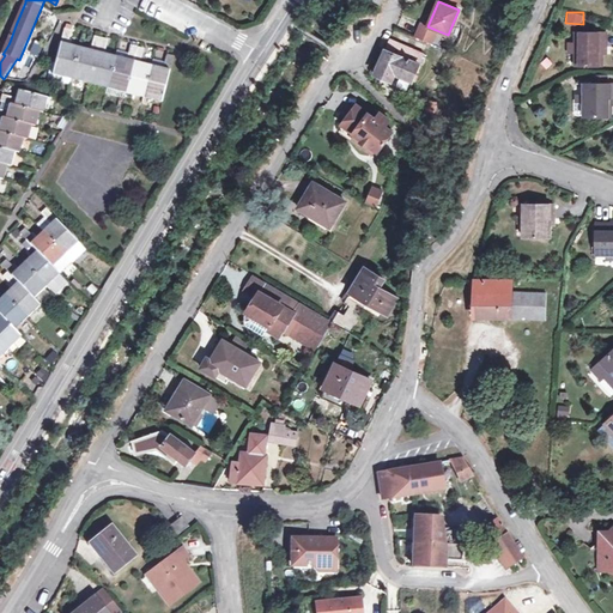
[(430,43),(435,32),(419,26),(414,37),(430,43)]
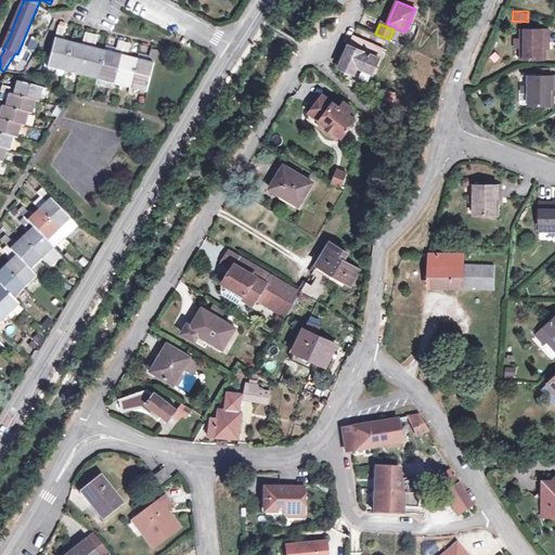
[(94,49),(95,43),(97,36),(85,33),(81,46),(61,40),(64,27),(57,26),(47,67),(97,80),(113,84),(145,92),(156,51),(150,49),(147,56),(146,62),(137,60),(126,56),(129,44),(117,41),(115,49),(114,53),(104,51),(94,49)]
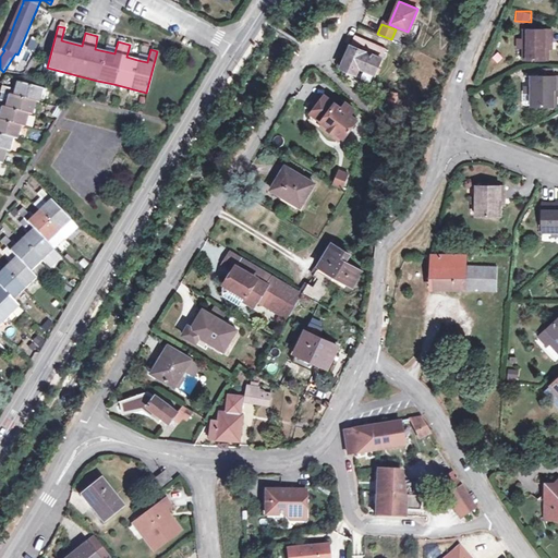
[(523,43),(523,56),(523,60),(547,60),(547,49),(547,43),(552,43),(552,29),(523,29),(523,43)]
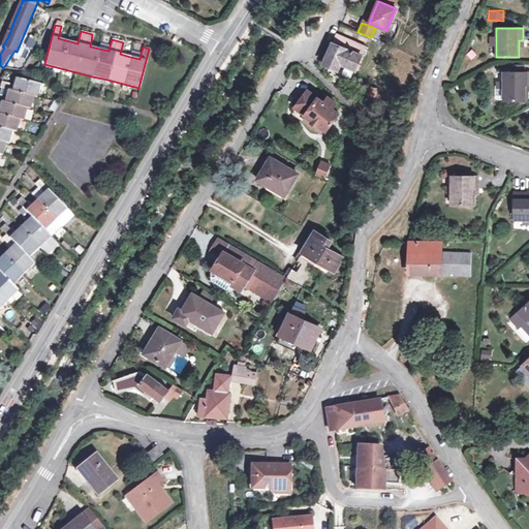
[(340,63),(354,69),(365,47),(336,33),(322,64),(337,70),(340,63)]
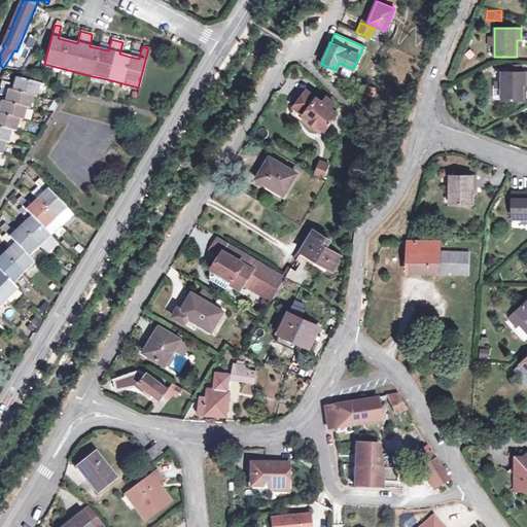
[(109,46),(91,41),(90,46),(99,48),(108,50),(109,46)]
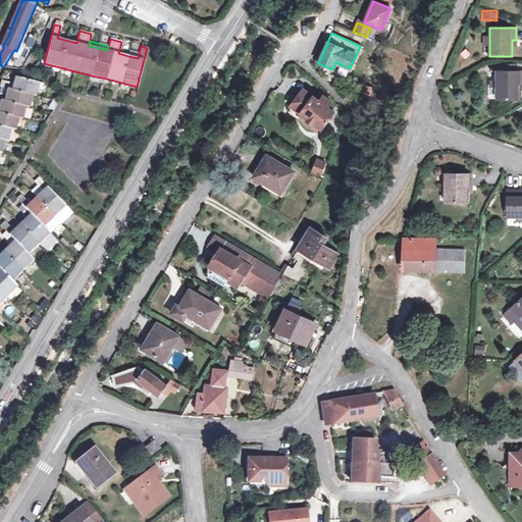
[(497,71),(497,83),(497,96),(497,100),(519,100),(520,90),(520,85),(521,84),(521,71),(516,71),(504,71),(497,71)]
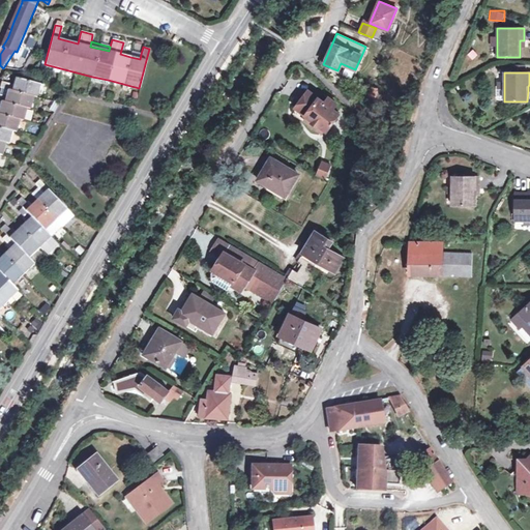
[(0,154),(2,155),(5,143),(8,144),(12,131),(16,133),(19,120),(23,121),(26,108),(29,109),(33,96),(36,97),(39,85),(15,79),(12,85),(0,82),(0,87),(1,88),(0,91),(0,100),(0,101),(0,102),(0,154)]
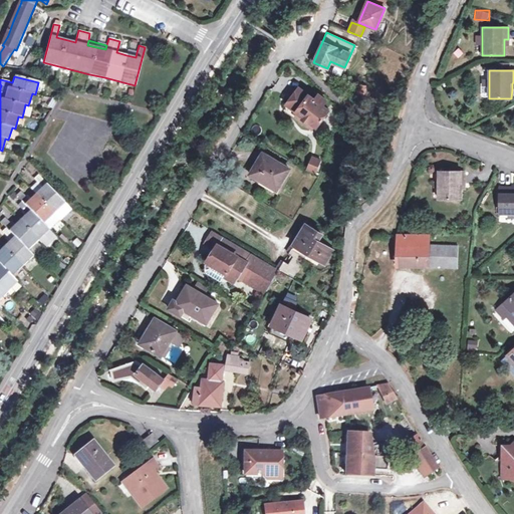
[(312,131),(328,109),(321,103),(324,98),(318,93),(314,98),(299,87),(284,108),(312,131)]
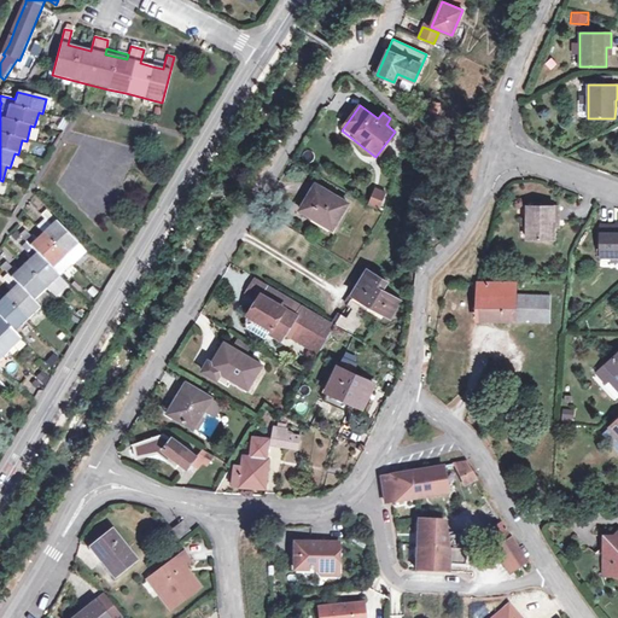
[(315,184),(299,209),(332,228),(347,203),(315,184)]
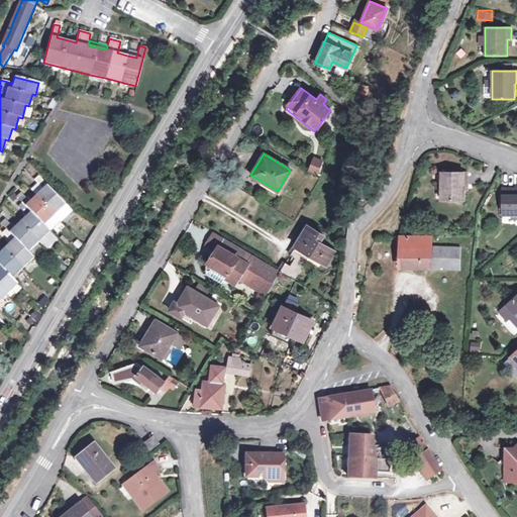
[(314,159),(309,171),(318,175),(323,163),(314,159)]
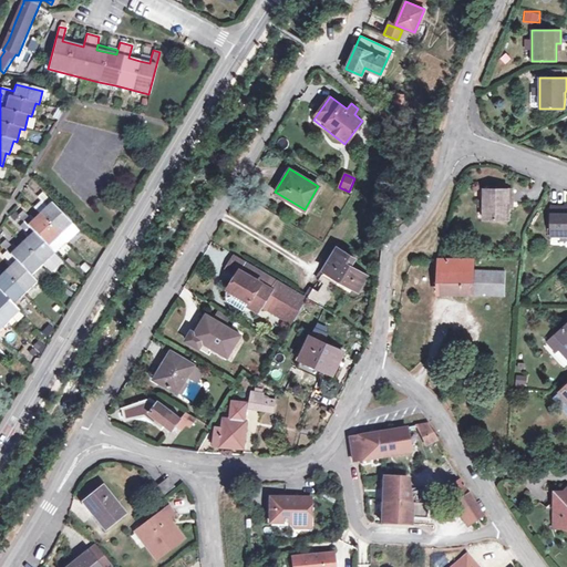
[(483,188),(483,200),(483,215),(483,219),(508,219),(508,209),(508,203),(512,203),(512,189),(483,188)]
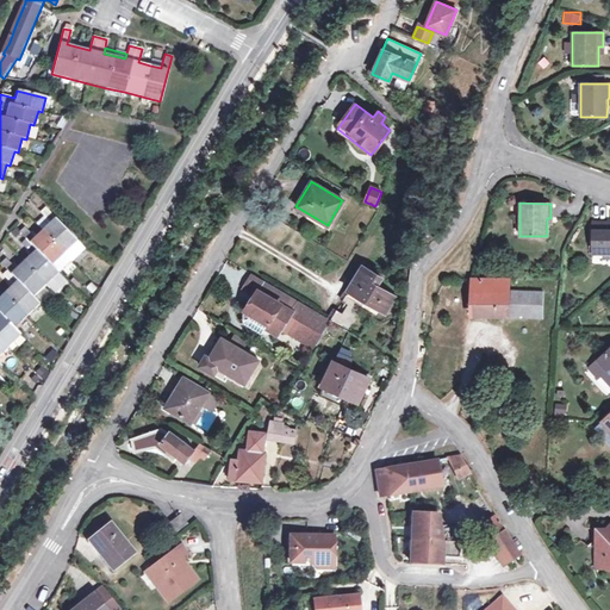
[(51,266),(64,253),(78,241),(44,207),(39,212),(49,223),(35,237),(25,226),(18,232),(25,238),(20,243),(30,254),(14,268),(6,259),(0,263),(7,271),(2,274),(11,285),(0,294),(0,367),(1,366),(0,363),(0,354),(20,335),(14,328),(39,303),(33,297),(58,273),(51,266)]
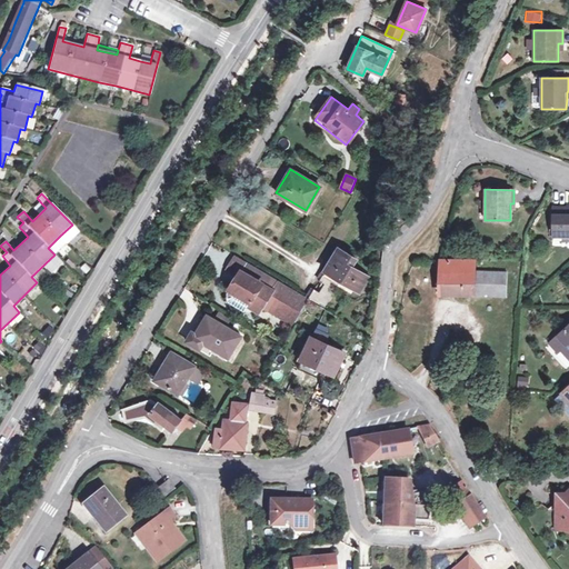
[(568,210),(566,211),(566,207),(552,207),(552,236),(563,236),(568,236),(568,210)]
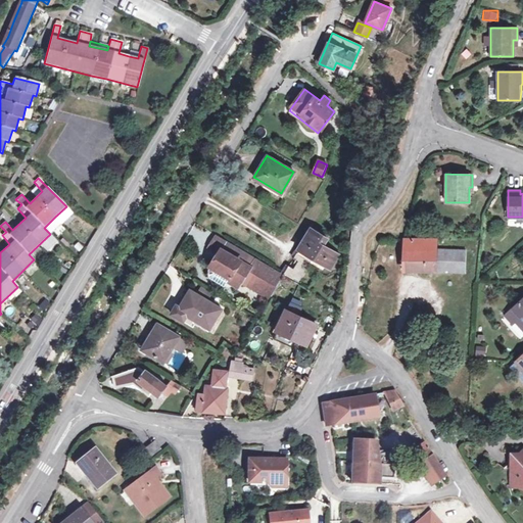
[(44,228),(50,234),(60,223),(55,217),(44,228)]
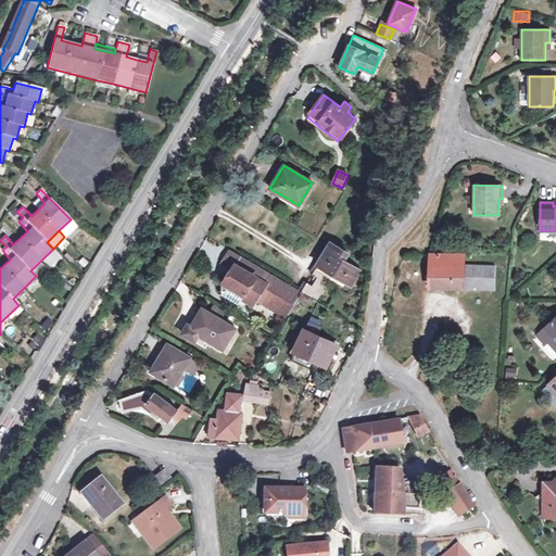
[(359,272),(343,261),(348,254),(330,244),(311,274),(316,278),(311,286),(305,282),(300,292),(317,302),(333,275),(351,286),(359,272)]
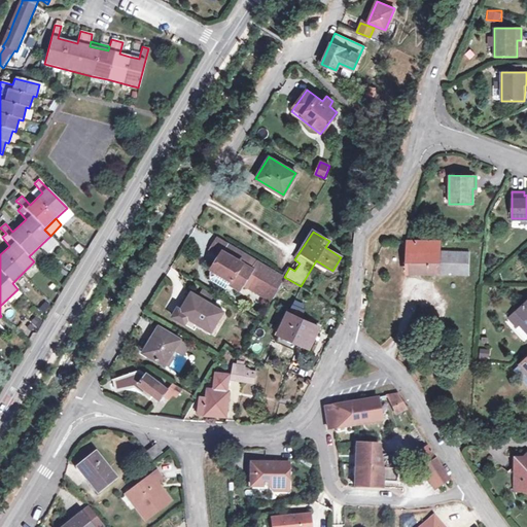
[(221,252),(226,244),(216,238),(209,250),(219,256),(221,252)]
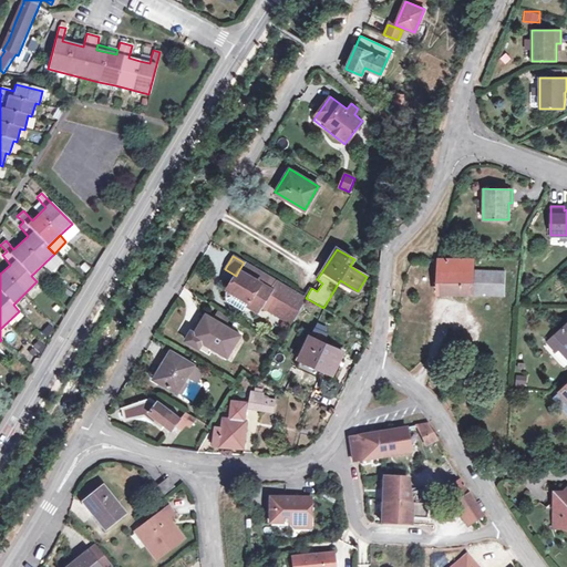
[(505,271),(473,270),(473,259),(437,258),(437,292),(504,295),(505,271)]
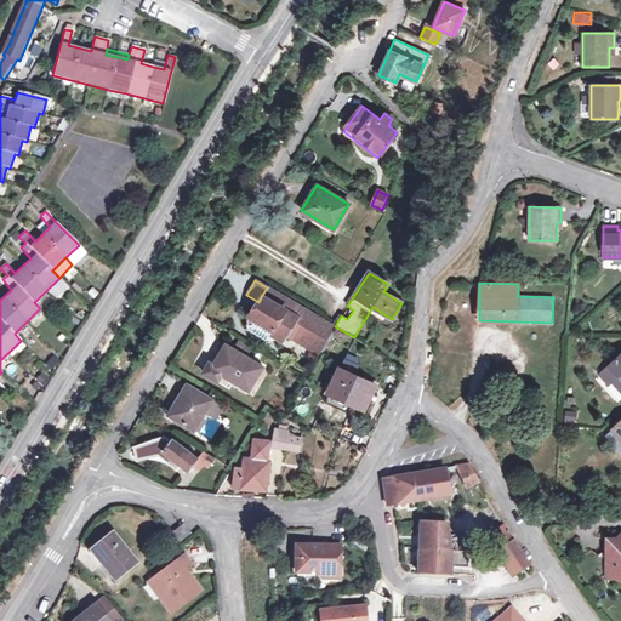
[(267,288),(261,297),(296,318),(302,308),(267,288)]
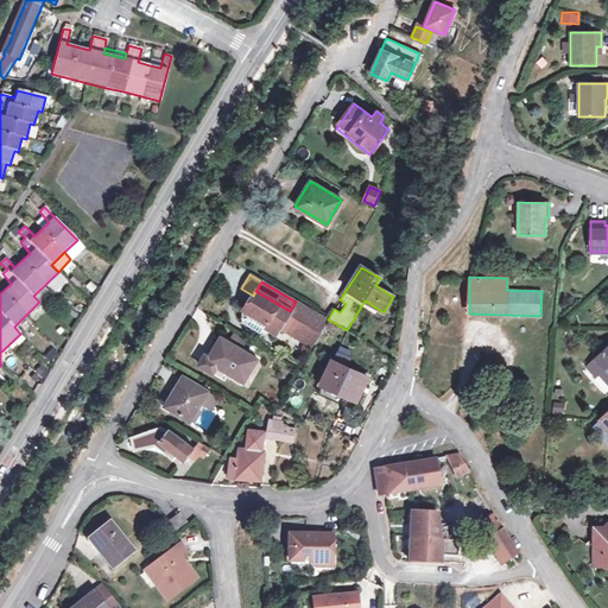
[(290,311),(255,291),(253,296),(241,316),(263,329),(274,336),(279,328),(310,347),(327,320),(296,302),(290,311)]
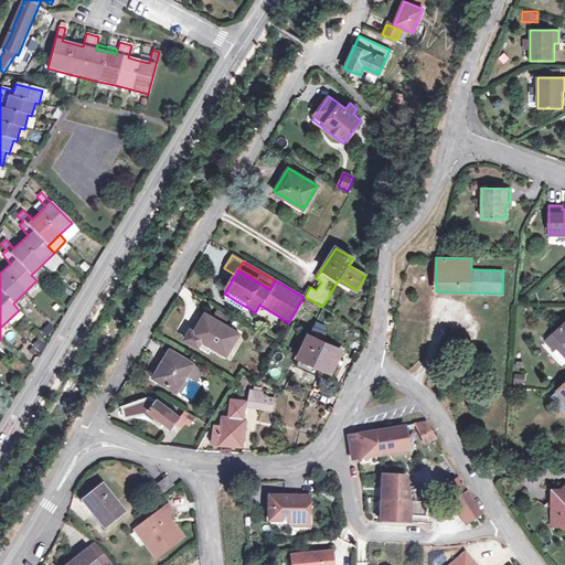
[(244,306),(224,294),(225,301),(241,311),(244,306)]
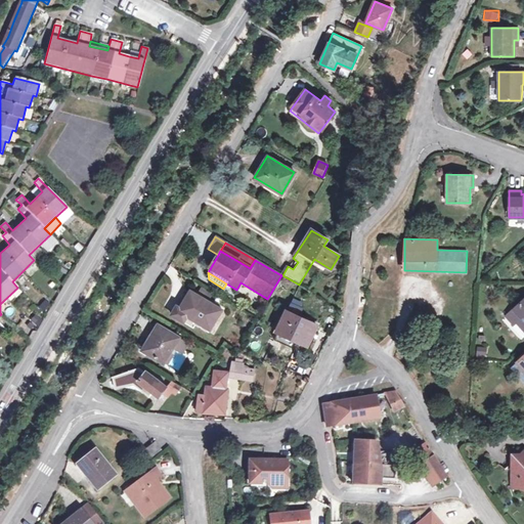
[(222,309),(190,290),(180,307),(176,305),(171,314),(193,328),(197,321),(210,329),(222,309)]
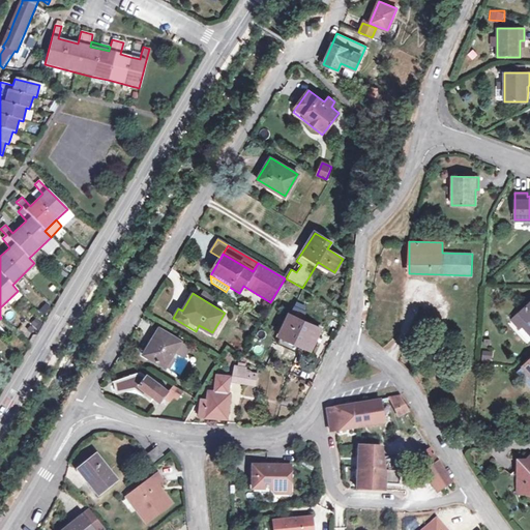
[(529,334),(529,302),(511,320),(519,328),(522,325),(529,334)]
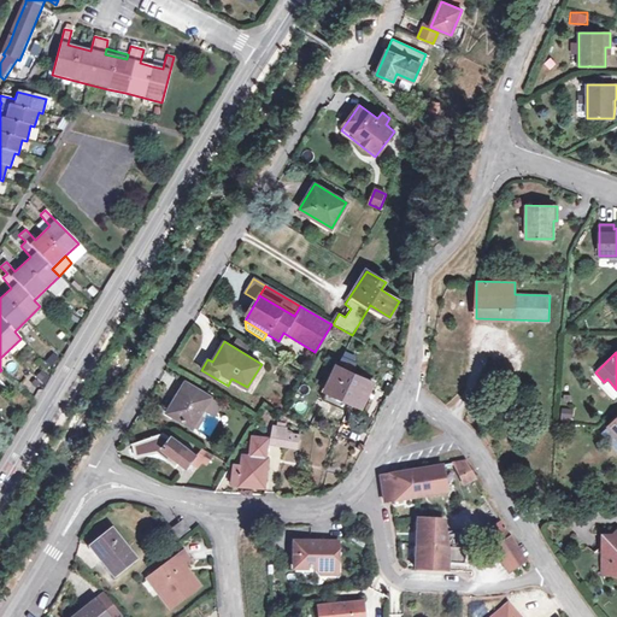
[(342,357),(328,388),(352,400),(363,405),(374,382),(353,372),(358,364),(342,357)]
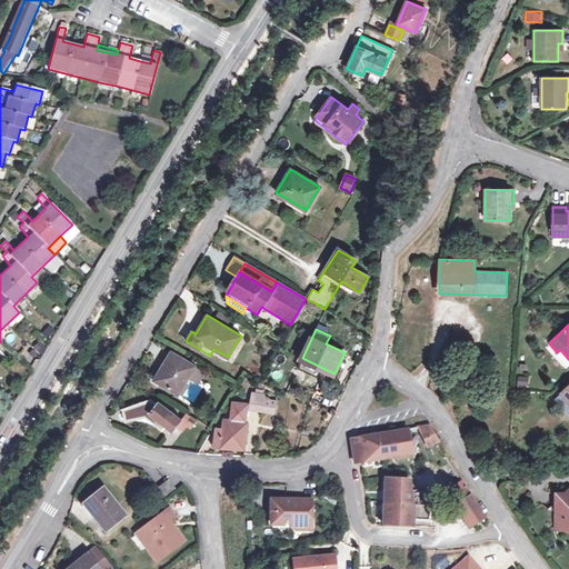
[(171,352),(163,363),(167,366),(158,381),(177,392),(193,366),(171,352)]
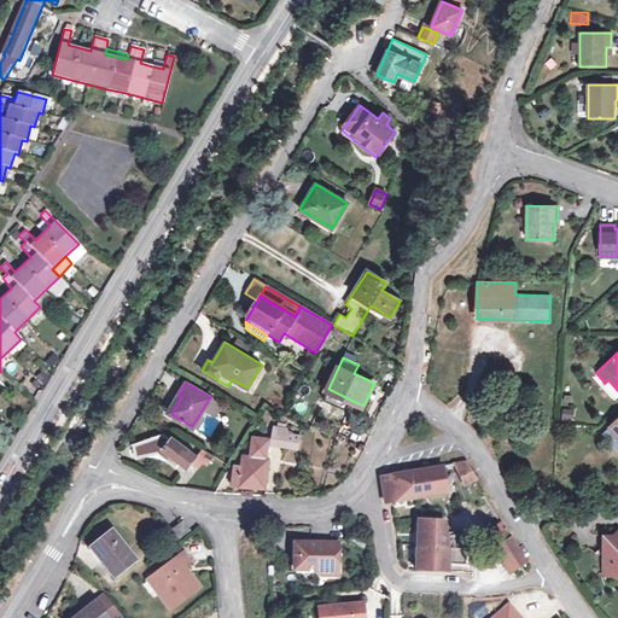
[(353,401),(328,389),(326,394),(350,406),(353,401)]
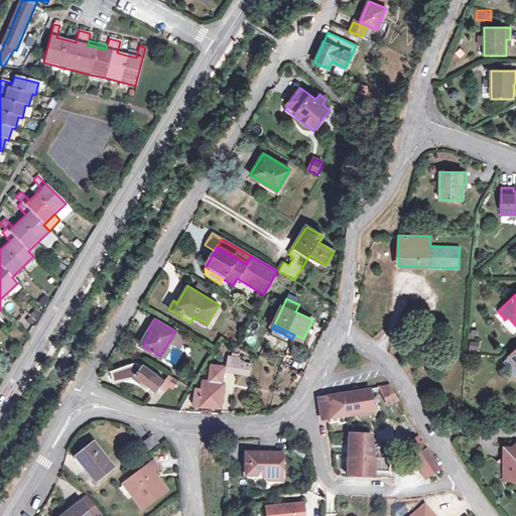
[(140,344),(143,346),(151,332),(148,330),(140,344)]
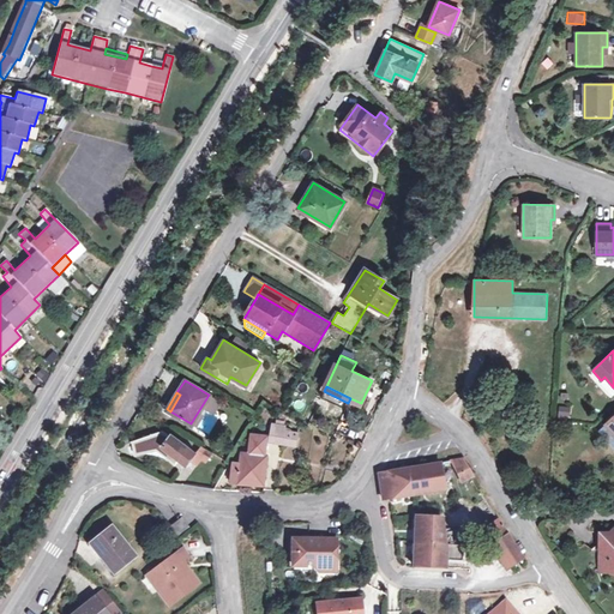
[(292,408),(301,413),(307,402),(298,397),(292,408)]
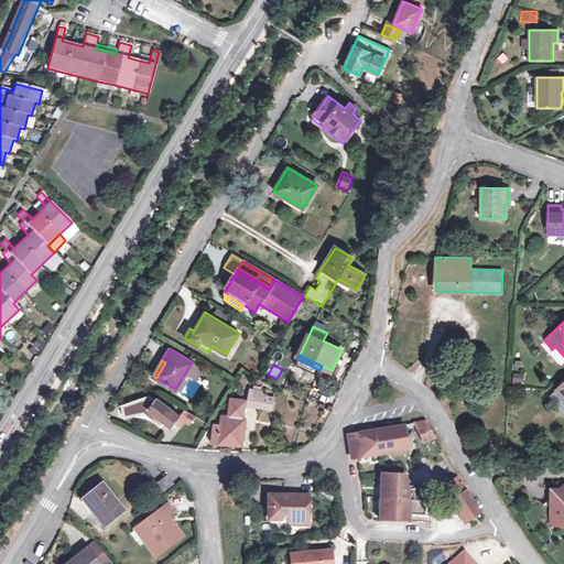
[(258,390),(251,390),(247,389),(245,404),(257,407),(257,405),(258,397),(259,390),(258,390)]
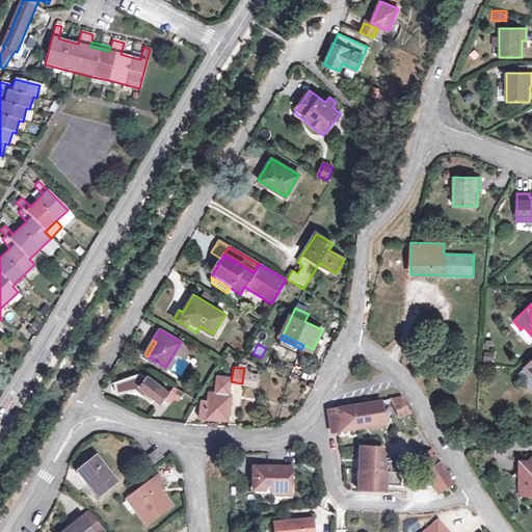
[(531,388),(531,376),(525,369),(519,374),(531,388)]
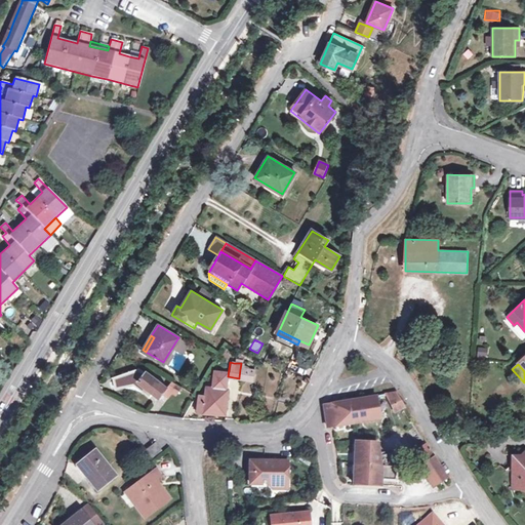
[(240,369),(239,377),(243,378),(251,379),(252,374),(244,373),(244,369),(240,369)]
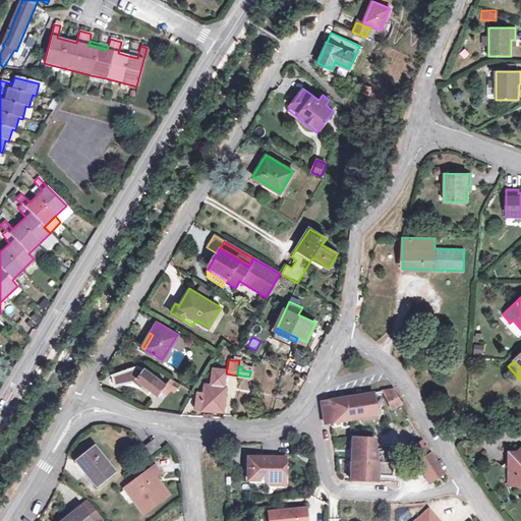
[(137,379),(142,383),(150,388),(157,394),(160,390),(166,395),(171,389),(174,391),(179,385),(170,379),(165,384),(146,368),(137,379)]
